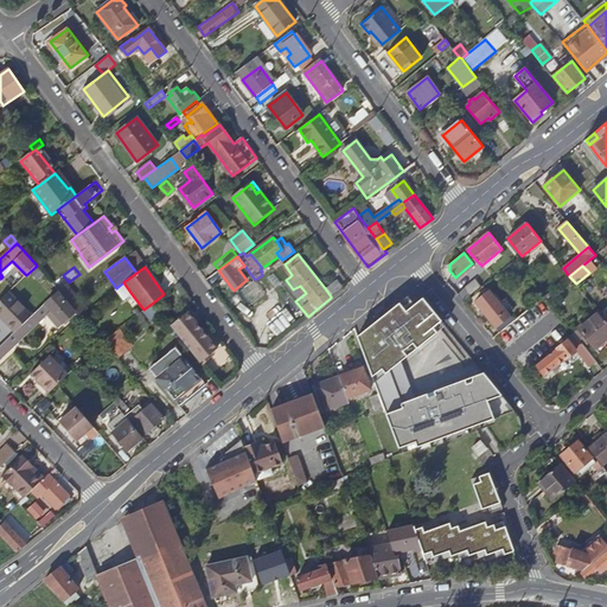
[(467,272),(465,269),(455,278),(458,280),(467,272)]
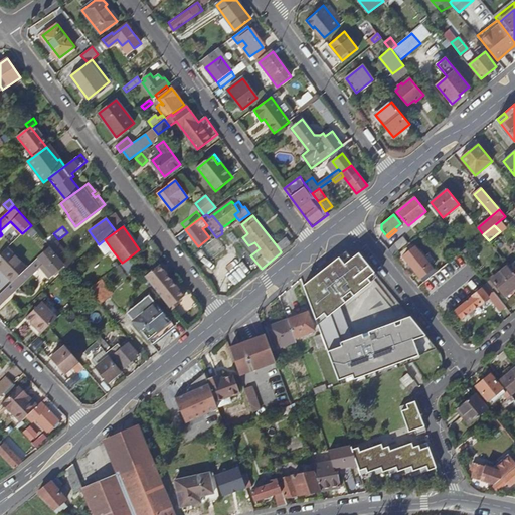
[(286,237),(276,244),(281,251),(291,243),(286,237)]
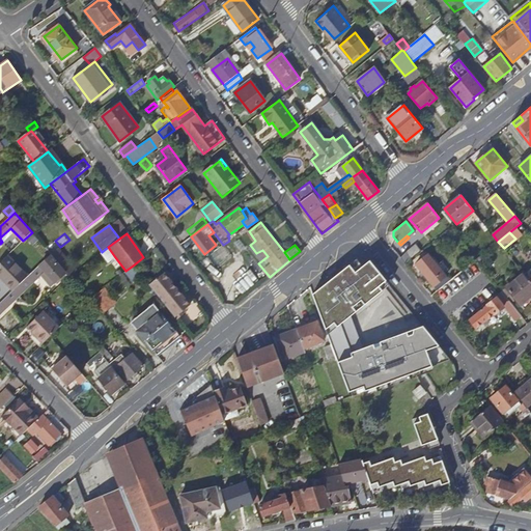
[(412,259),(421,251),(416,245),(407,253),(412,259)]
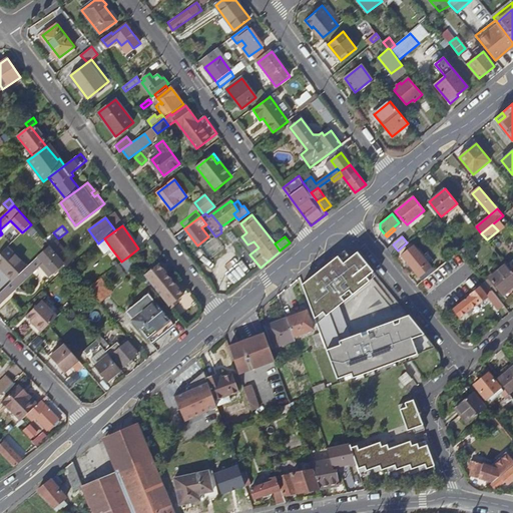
[(104,238),(98,243),(105,252),(111,248),(104,238)]
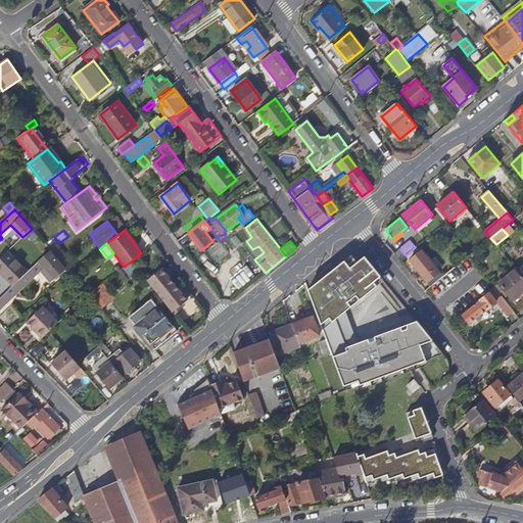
[(219,243),(211,247),(217,254),(223,249),(219,243)]
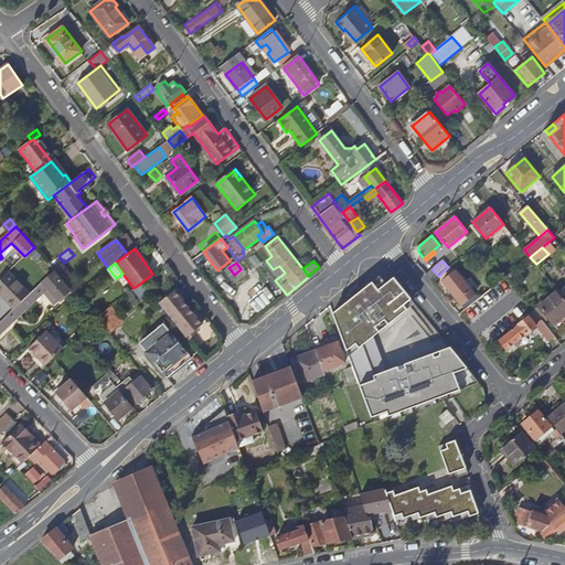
[(68,274),(61,265),(54,270),(74,294),(78,290),(66,276),(68,274)]
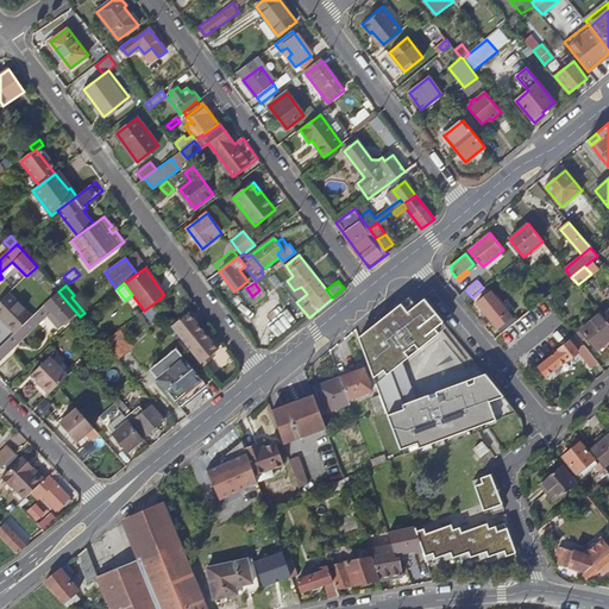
[(497,328),(512,318),(491,292),(477,303),(497,328)]
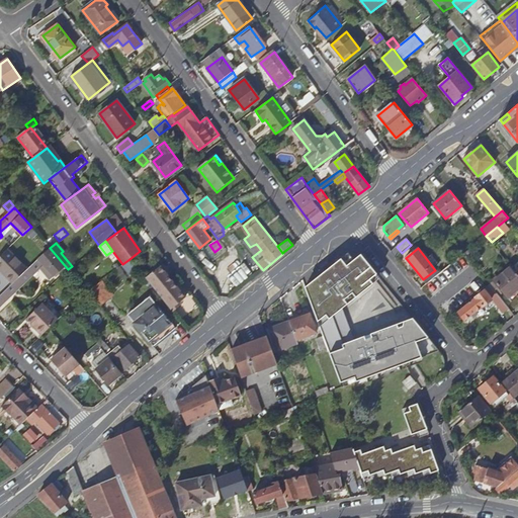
[(56,273),(64,267),(50,249),(38,259),(44,265),(40,268),(46,275),(53,269),(56,273)]
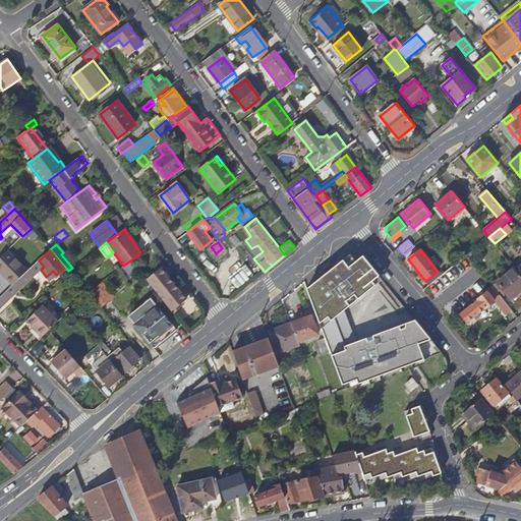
[(7,251),(0,257),(0,273),(2,275),(3,274),(8,278),(7,280),(12,286),(18,280),(26,271),(7,251)]
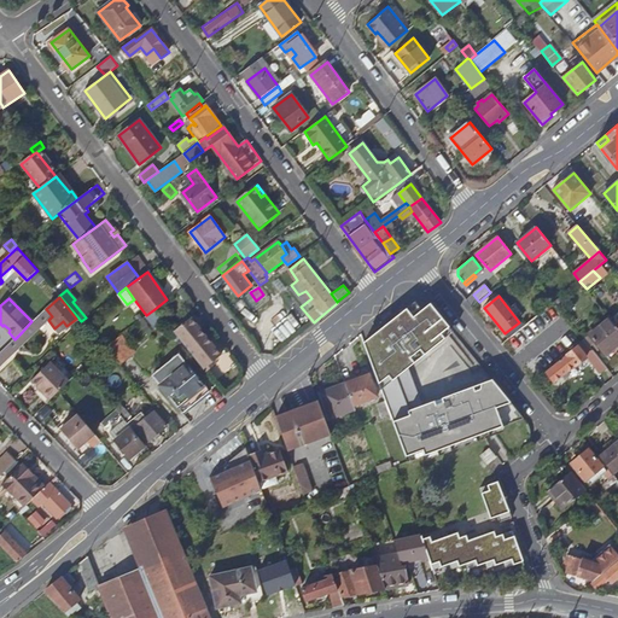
[(397,316),(365,343),(385,401),(388,407),(391,414),(408,461),(425,455),(502,426),(524,418),(493,379),(423,406),(408,368),(453,331),(430,303),(421,310),(415,302),(397,316)]
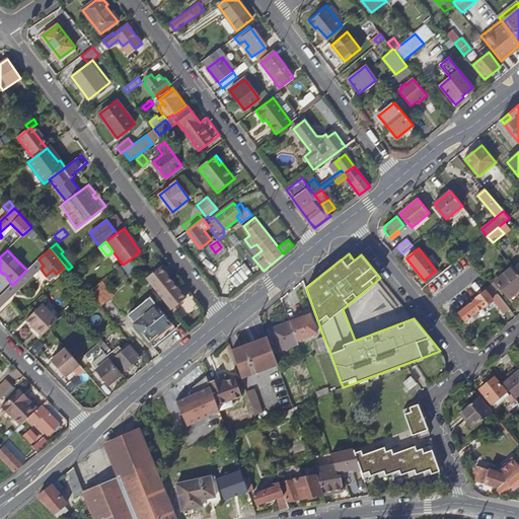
[(139,270),(130,260),(123,265),(131,275),(139,270)]
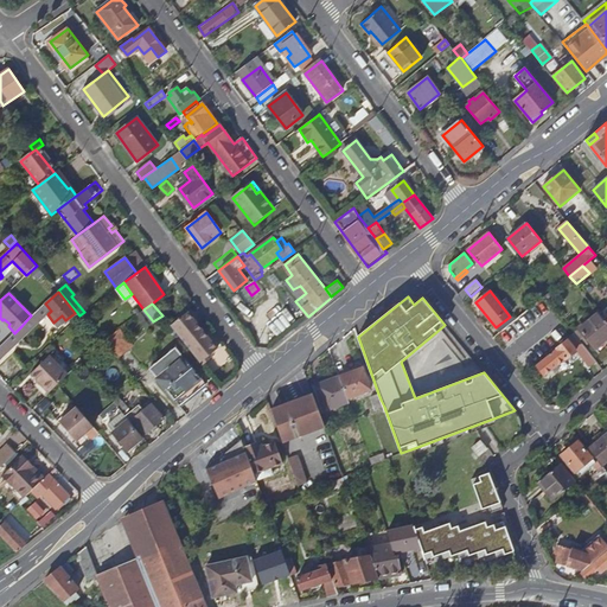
[(185,344),(203,331),(187,312),(171,326),(183,340),(185,344)]
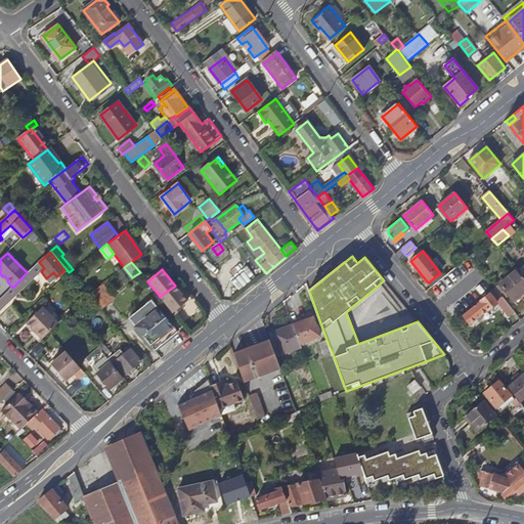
[(523,277),(517,269),(499,284),(514,301),(523,293),(523,277)]
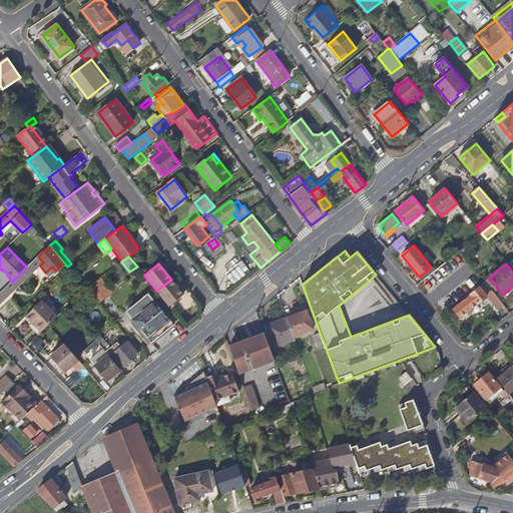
[(423,281),(434,272),(431,268),(419,277),(423,281)]
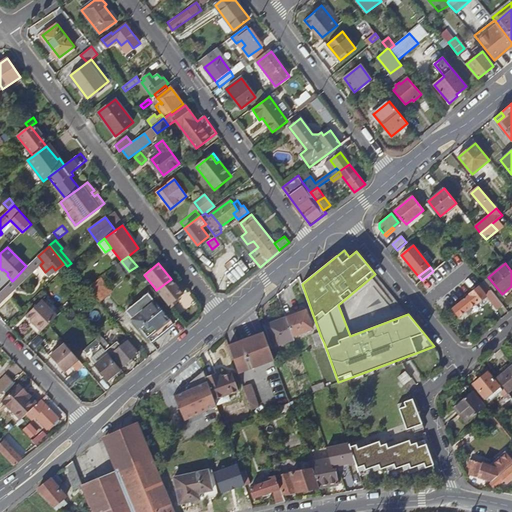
[(0,303),(24,281),(18,275),(12,281),(0,291),(0,303)]
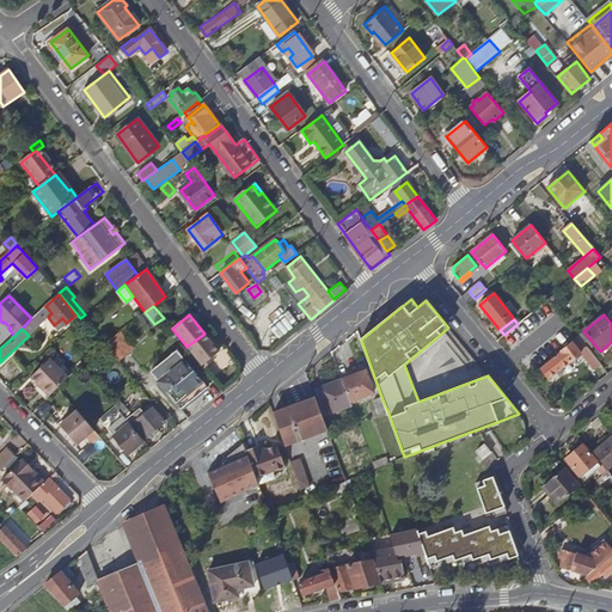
[(104,343),(120,361),(133,350),(120,331),(104,343)]
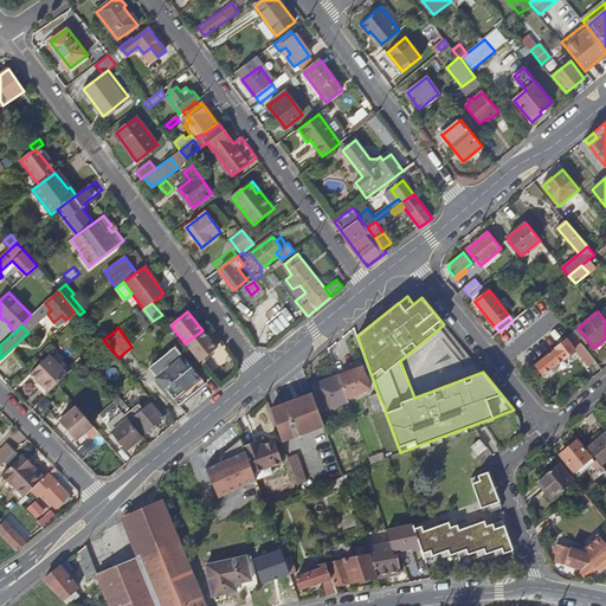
[(189,349),(200,362),(217,348),(202,330),(185,343),(189,349)]
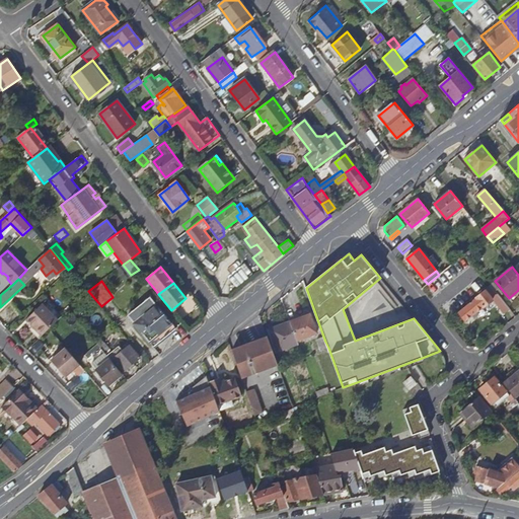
[(492,285),(476,297),(477,299),(459,313),(465,321),(484,307),(493,301),(500,295),(492,285)]
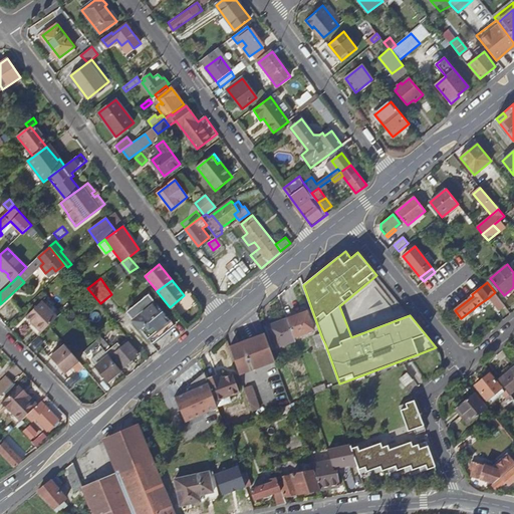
[(152,343),(175,325),(143,286),(120,304),(152,343)]
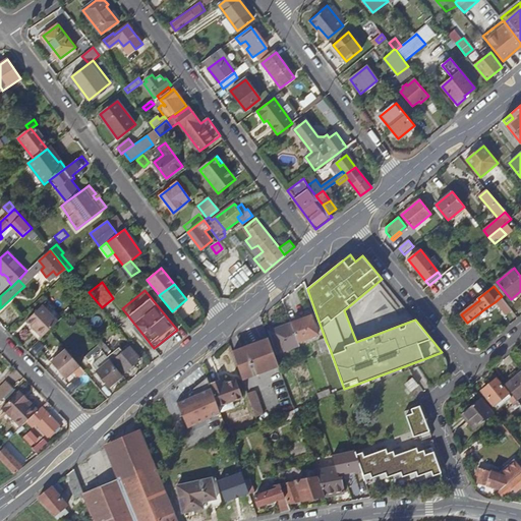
[(512,310),(502,296),(495,302),(506,315),(512,310)]
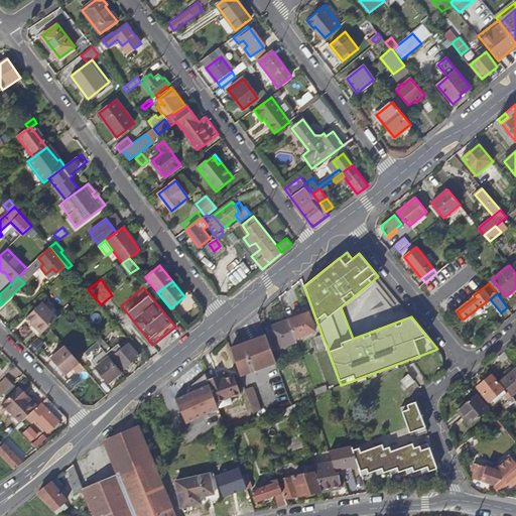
[(41,335),(48,328),(57,318),(41,302),(25,317),(41,335)]
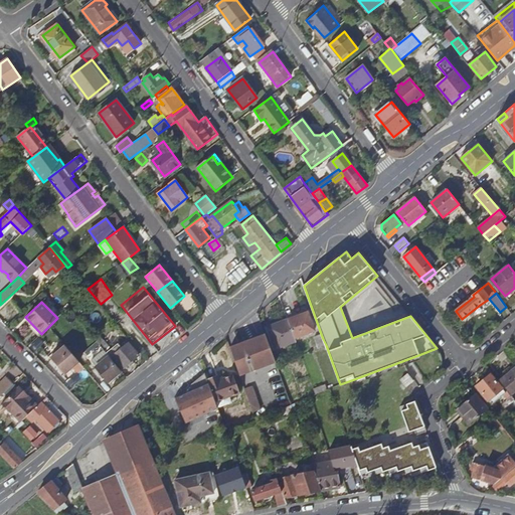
[(288,320),(295,338),(315,330),(308,312),(288,320)]
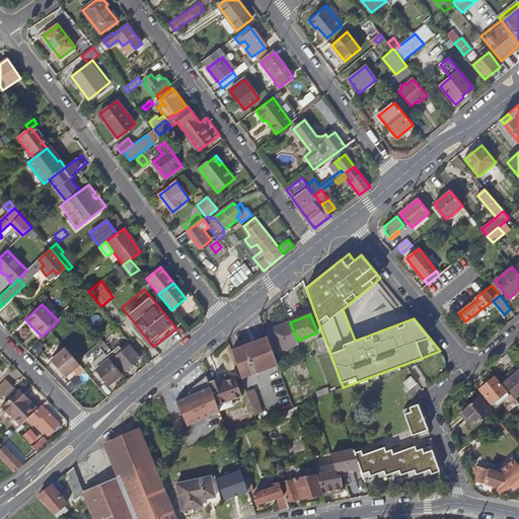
[(298,344),(297,341),(290,322),(270,329),(278,351),(298,344)]
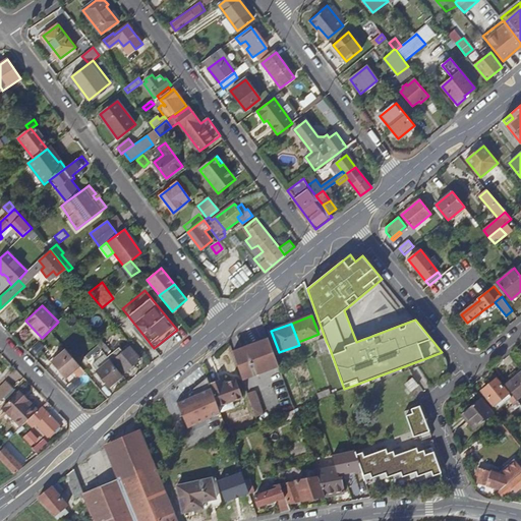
[(279,366),(269,338),(241,348),(251,377),(279,366)]
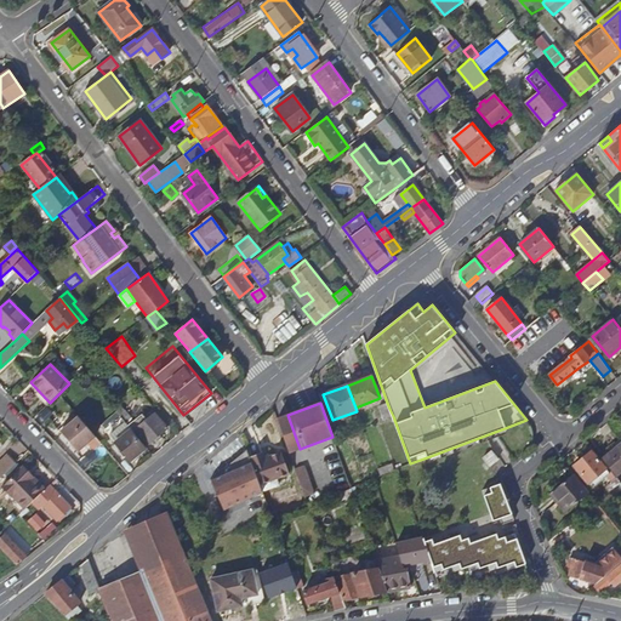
[(393,416),(389,409),(387,403),(380,405),(385,419),(393,416)]
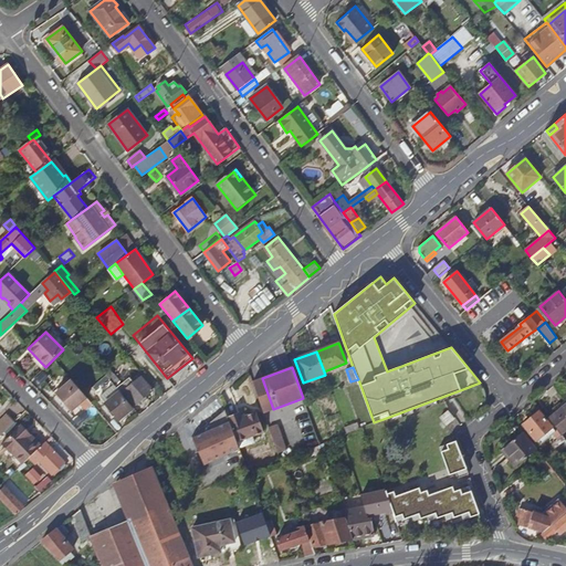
[(106,375),(114,384),(118,380),(113,373),(112,375),(109,373),(106,375)]
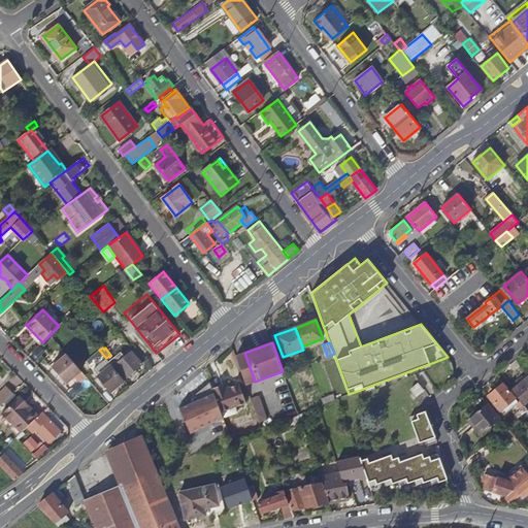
[(125,357),(124,356),(121,352),(113,358),(109,362),(113,367),(116,365),(126,377),(142,364),(132,352),(125,357)]
